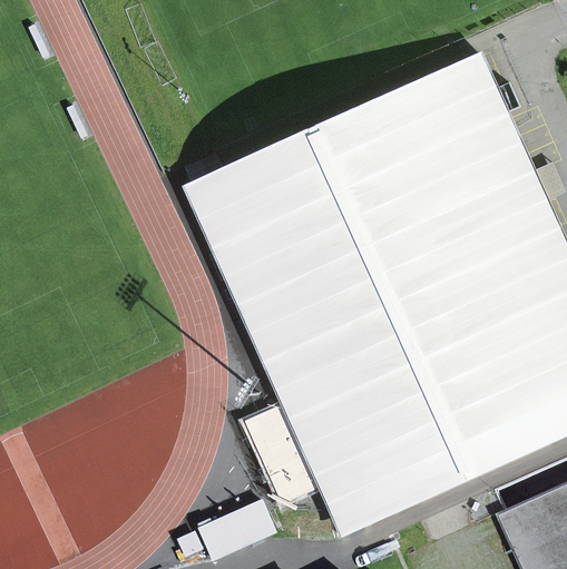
[(470,56),(566,270),(566,244),(541,187),(550,183),(541,165),(534,168),(480,51),(470,56)]
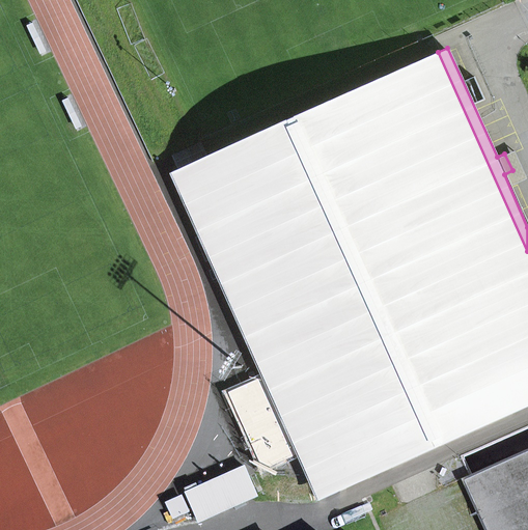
[(386,76),(527,391),(527,251),(438,52),(386,76)]
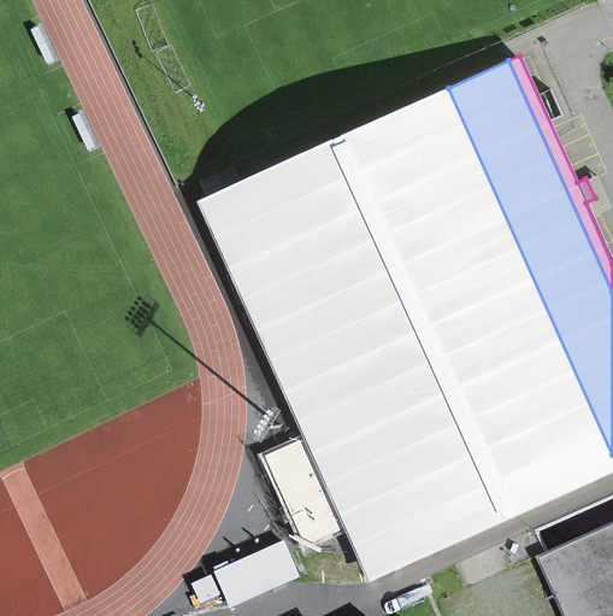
[(612,470),(612,455),(448,88),(251,176),(422,557),(612,470)]
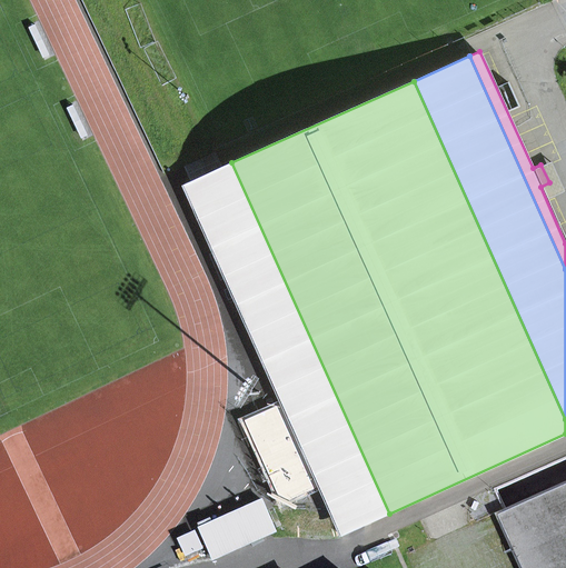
[(231,162),(181,185),(339,536),(389,514),(231,162)]
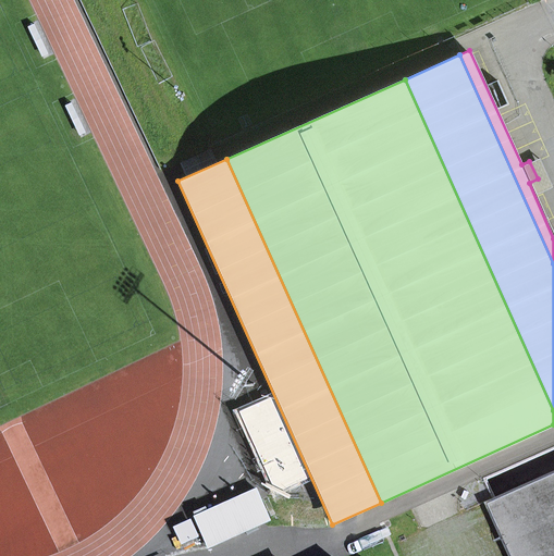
[(271,474),(263,459),(251,465),(258,480),(271,474)]
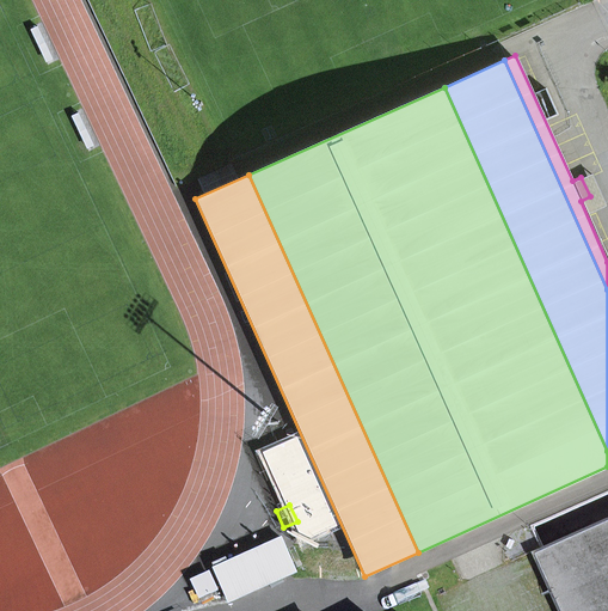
[(607,610),(607,515),(434,594),(440,610),(607,610)]
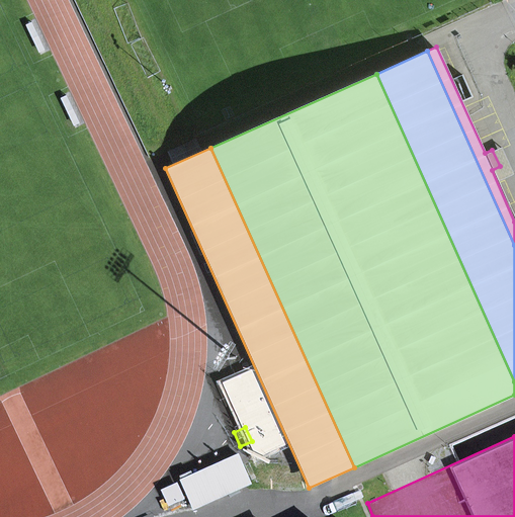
[(192,508),(249,483),(236,455),(179,481),(192,508)]
